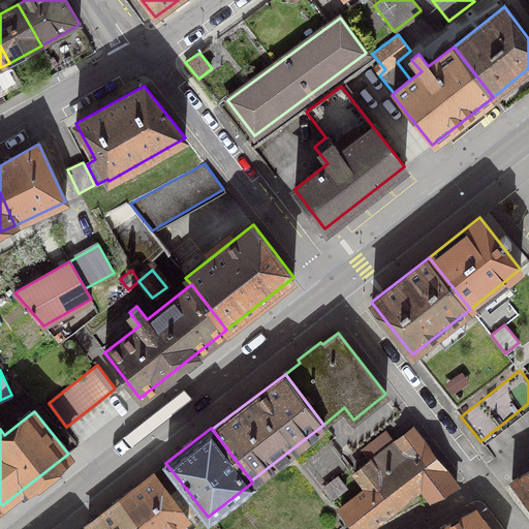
[(366,528),(422,487),(431,499),(457,485),(412,428),(354,473),(367,488),(341,509),(355,528),(366,528)]
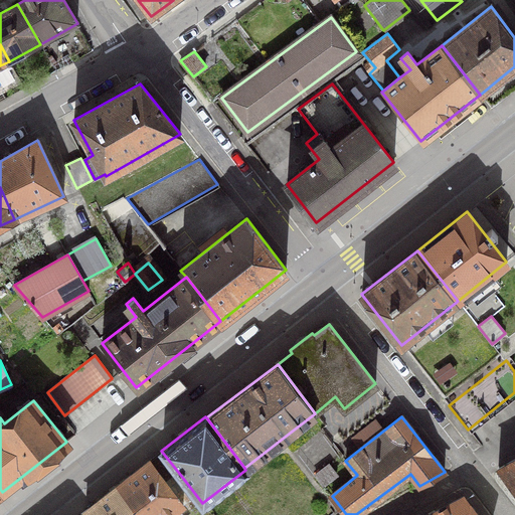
[(323,467),(294,430),(244,468),(245,470),(202,503),(211,514),(330,514),(334,513),(308,479),(323,467)]
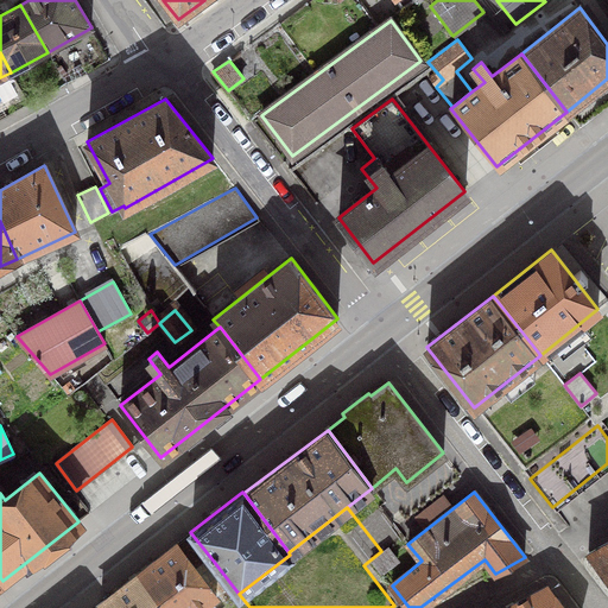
[(607,577),(607,542),(589,552),(607,577)]
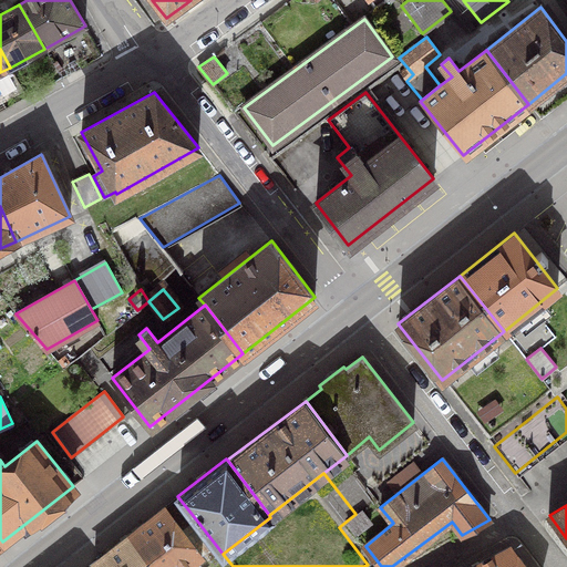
[(215,544),(196,519),(183,531),(164,507),(129,535),(154,566),(184,566),(202,554),(215,544)]
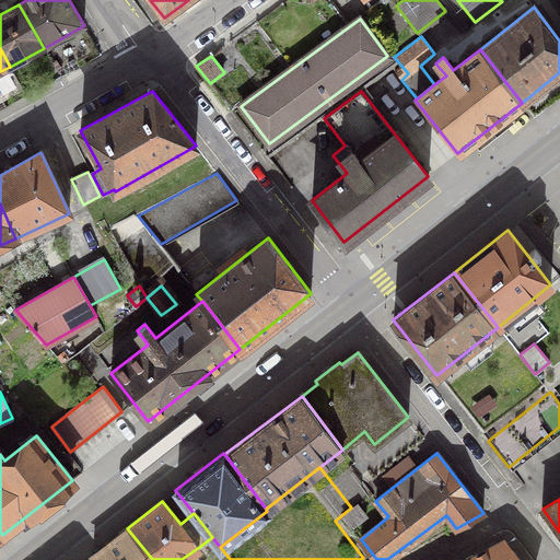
[(152,559),(127,528),(92,556),(95,559),(152,559)]
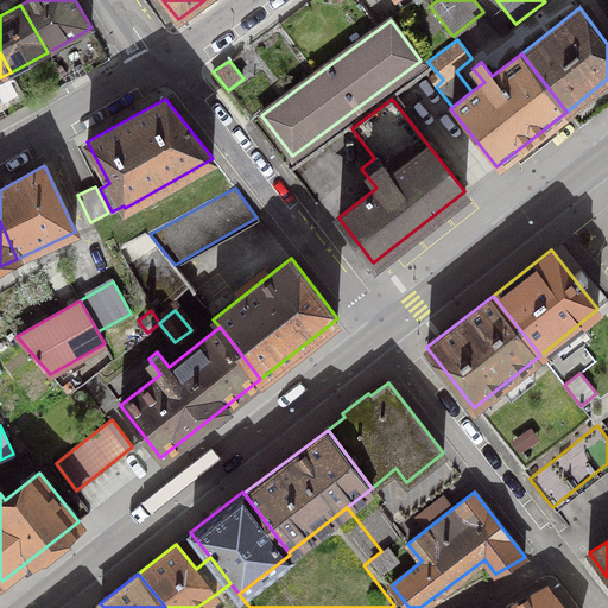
[(564,607),(546,586),(505,607),(564,607)]
